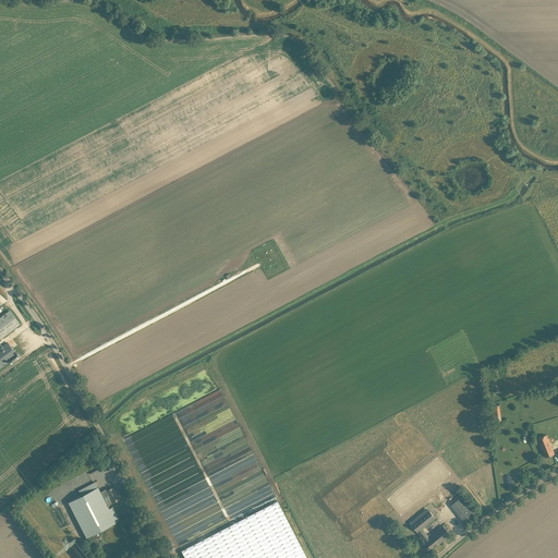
[(9,311),(0,317),(0,339),(19,325),(9,311)]
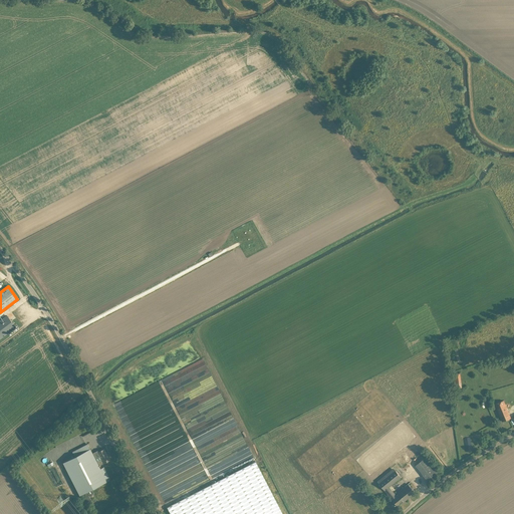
[(0,338),(16,327),(7,315),(0,320),(0,338)]
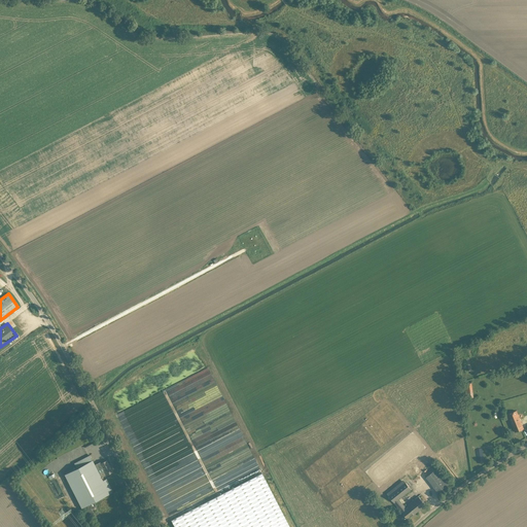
[(464,383),(466,398),(473,397),(472,383),(464,383)]
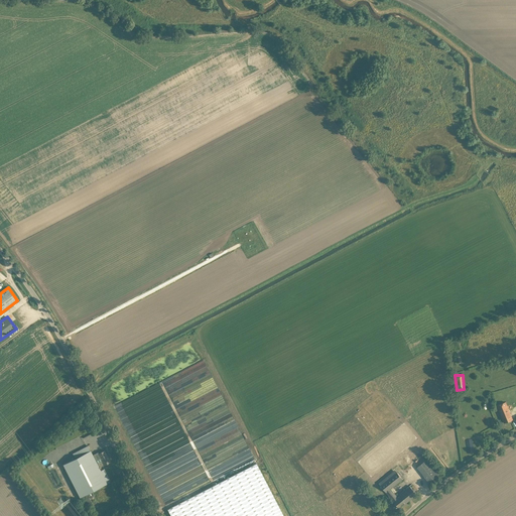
[(506,402),(497,405),(504,423),(513,419),(506,402)]
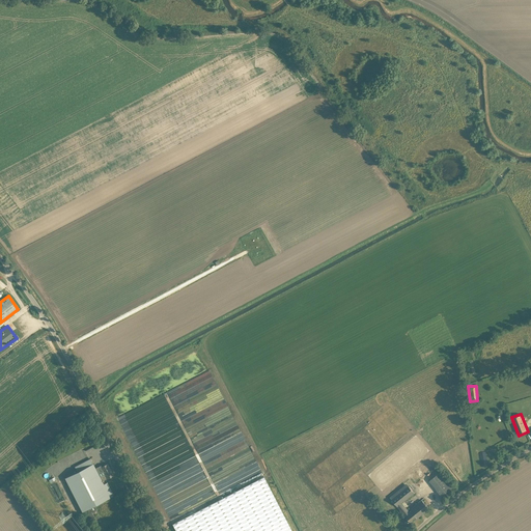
[(87,508),(94,505),(114,495),(107,482),(104,484),(102,481),(113,475),(108,464),(102,467),(101,466),(95,468),(90,458),(78,465),(75,467),(77,471),(64,477),(82,511),(87,508)]
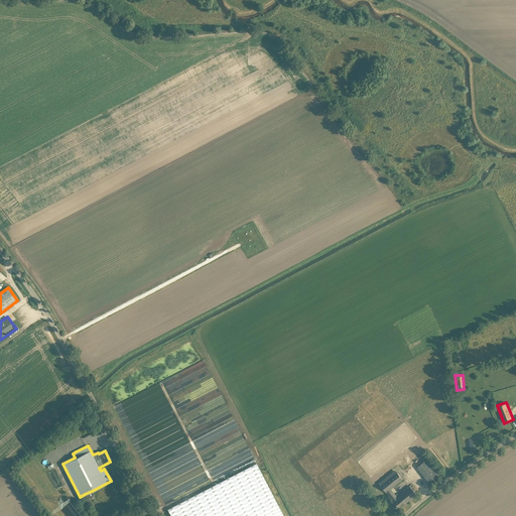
[(163,488),(160,506),(192,483),(190,480),(191,479),(188,479),(187,477),(195,472),(192,466),(184,467),(183,466),(170,464),(179,457),(173,456),(170,458),(169,463),(168,460),(167,460),(165,470),(164,470),(163,468),(159,469),(162,478),(177,475),(177,477),(174,480),(178,485),(174,488),(175,491),(165,490),(169,489),(163,488)]
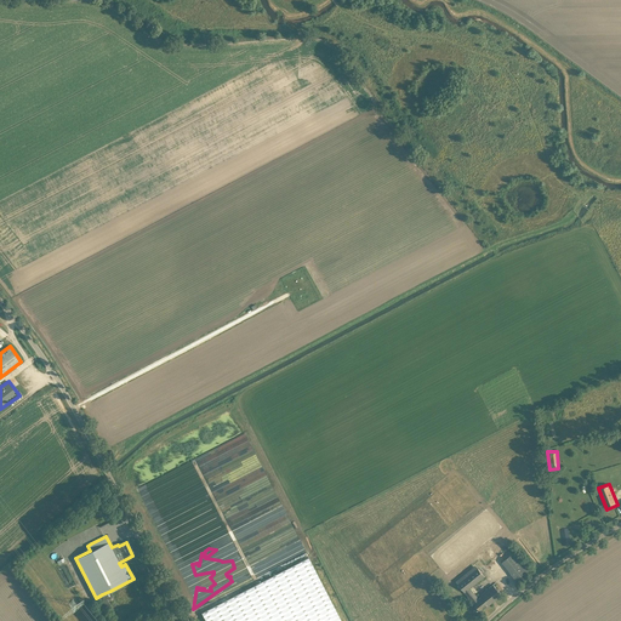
[(529,571),(525,567),(514,553),(511,556),(503,563),(517,580),(529,571)]
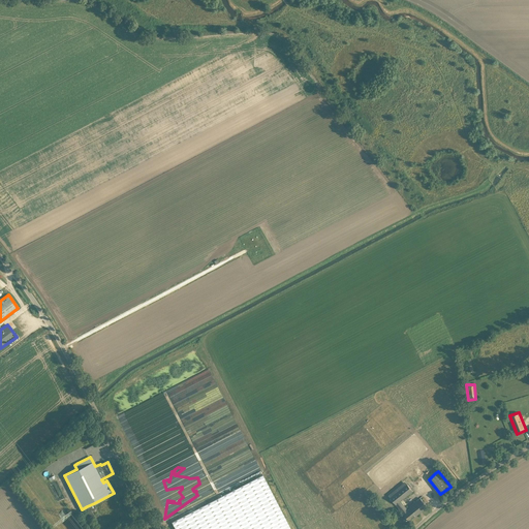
[(290,528),(263,474),(172,522),(175,528),(290,528)]
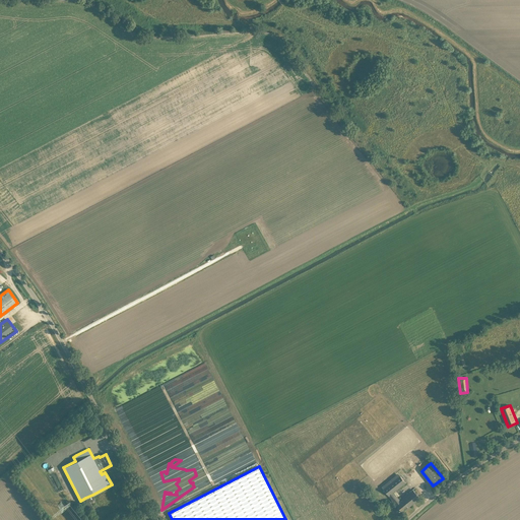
[(382,486),(402,512),(420,498),(413,490),(402,499),(403,501),(401,503),(393,494),(406,483),(398,473),(382,486)]
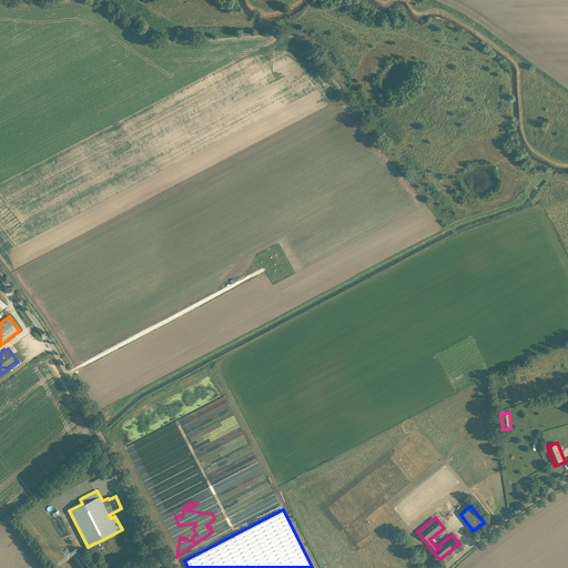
[(93,544),(94,547),(93,548),(97,555),(90,558),(94,567),(98,567),(94,560),(100,557),(104,567),(129,567),(148,559),(131,526),(130,526),(125,528),(127,530),(123,531),(137,557),(113,567),(103,546),(104,546),(102,541),(101,540),(93,544)]
